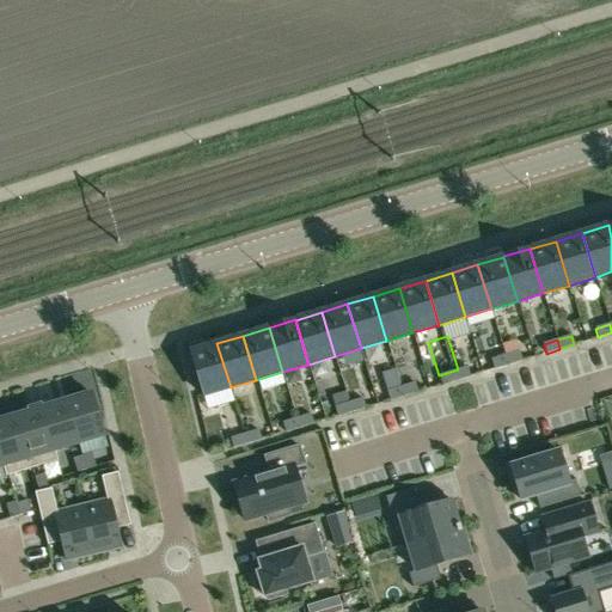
[(216,343),(190,352),(203,396),(231,387),(216,343)]
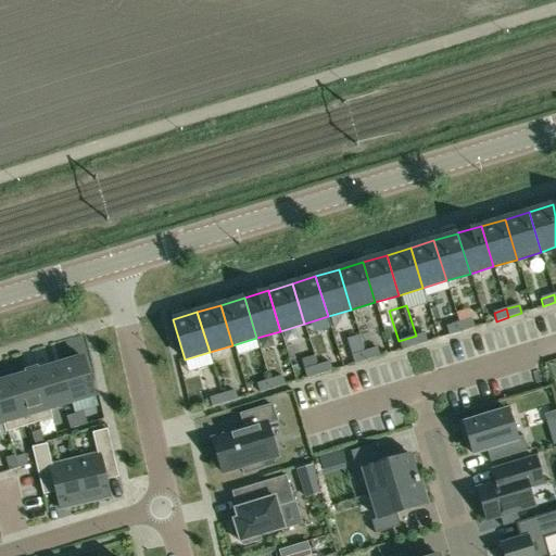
[(462,331),(475,328),(471,319),(458,324),(462,331)]
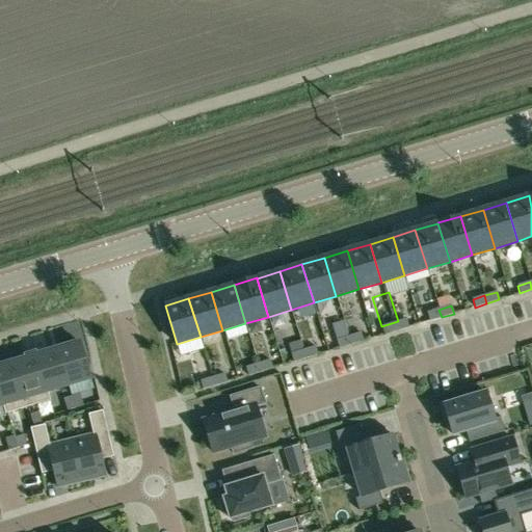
[(439,310),(427,313),(429,321),(442,317),(439,310)]
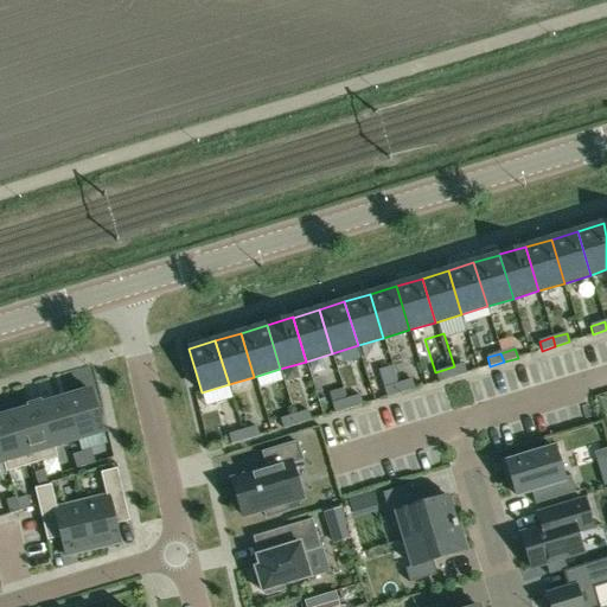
[(466,374),(464,364),(449,369),(452,377),(466,374)]
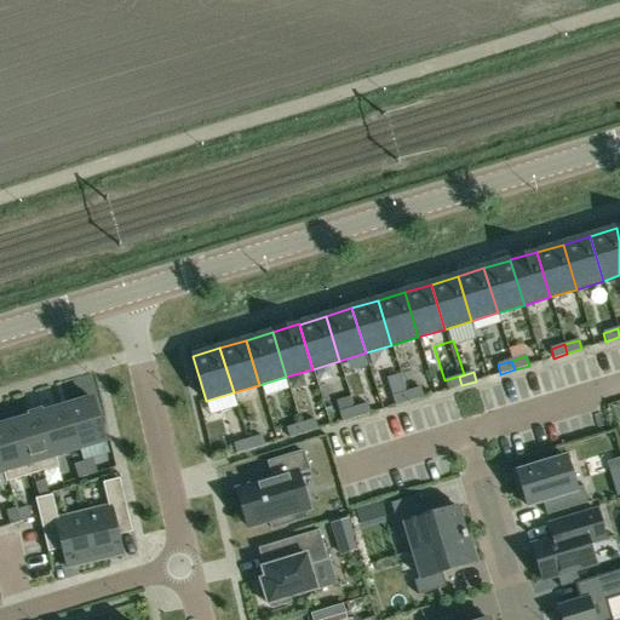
[(445,380),(448,390),(461,385),(459,377),(445,380)]
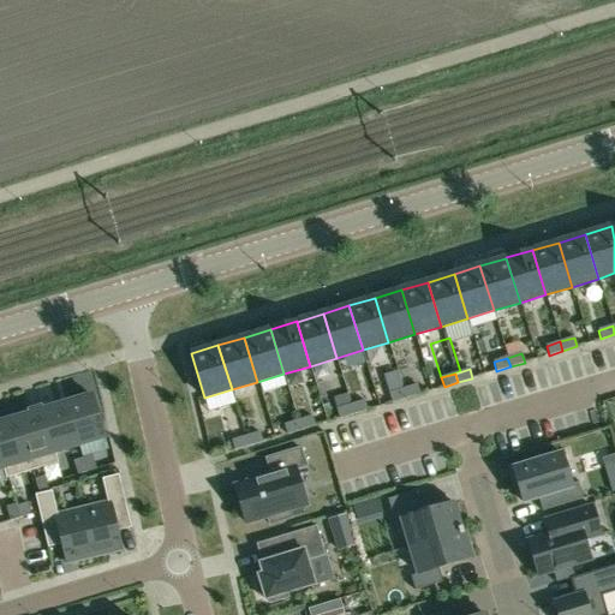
[(406,399),(419,394),(417,384),(402,389),(406,399)]
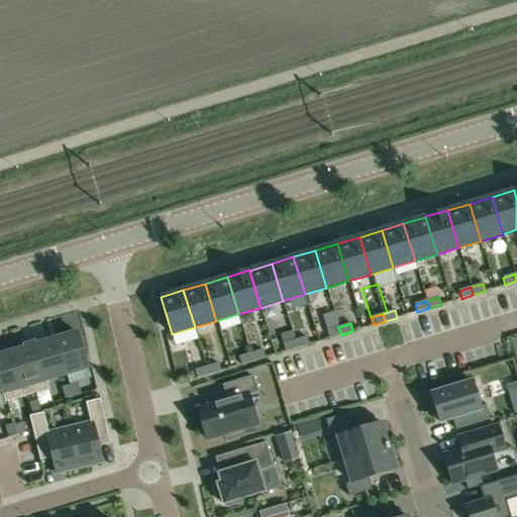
[(341,335),(338,327),(327,330),(329,338),(341,335)]
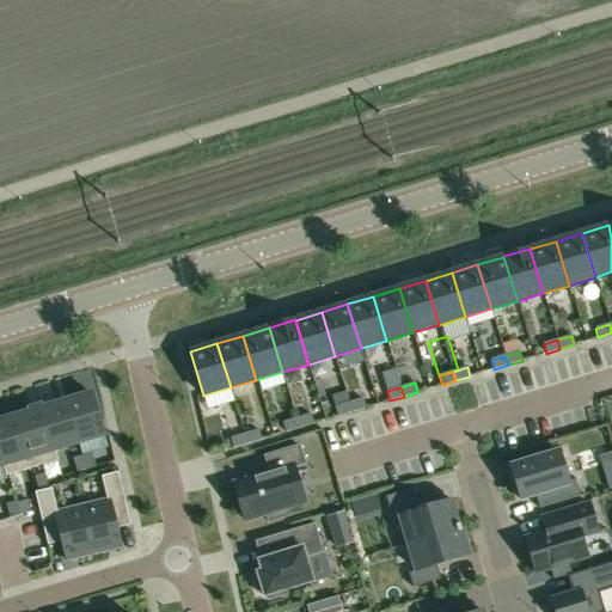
[(91,395),(66,402),(78,442),(104,435),(91,395)]
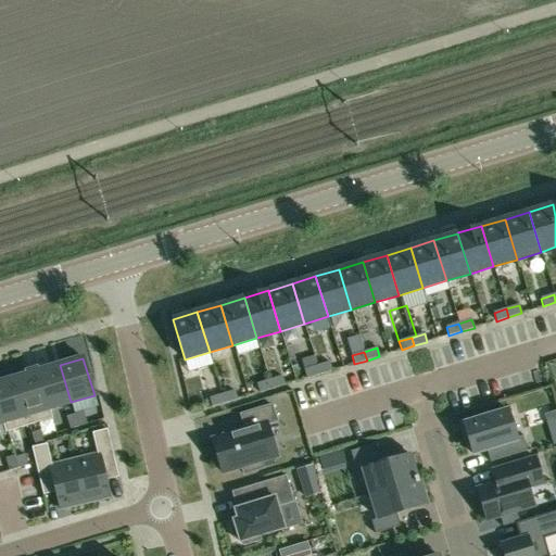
[(319,375),(331,370),(329,362),(317,366),(319,375)]
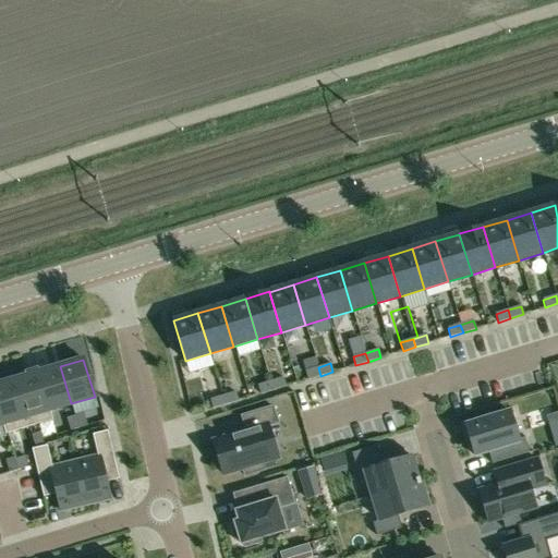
[(37,371),(36,371),(51,421),(52,420),(49,410),(71,403),(60,366),(38,373),(37,371)]
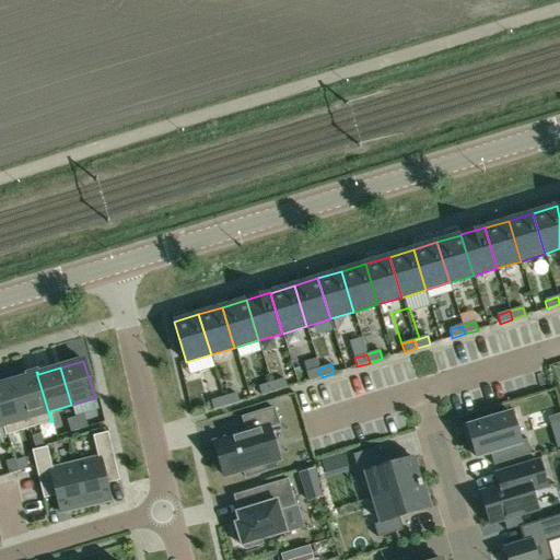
[(306,373),(308,381),(322,377),(319,369),(306,373)]
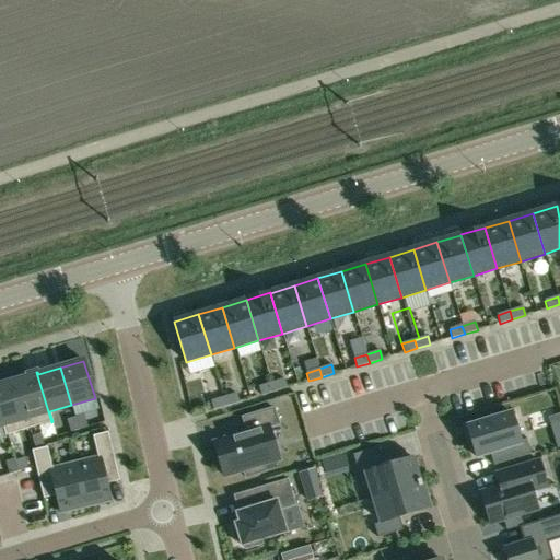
[(14,382),(30,429),(51,422),(36,372),(25,375),(26,377),(14,382)]
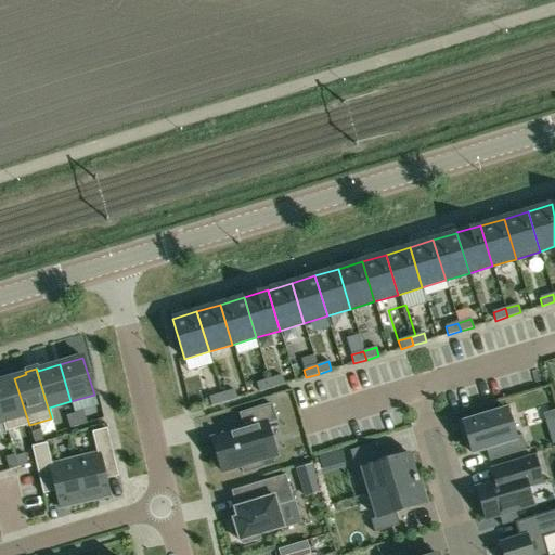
[(269,379),(271,388),(284,384),(282,376),(269,379)]
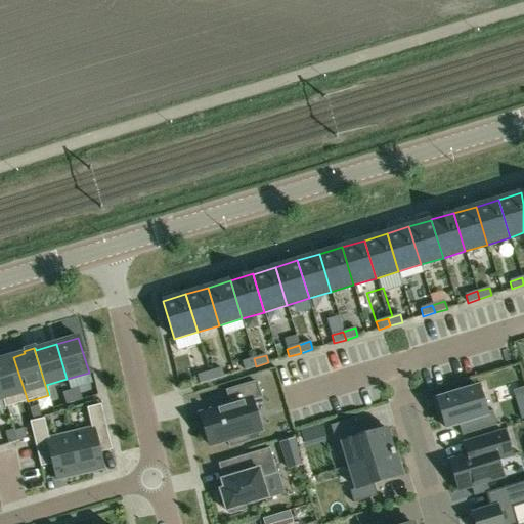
[(0,387),(6,407),(28,401),(13,357),(0,360),(0,387)]
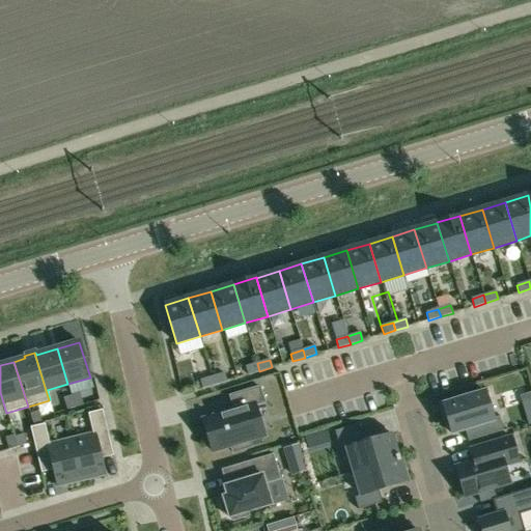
[(257,363),(245,367),(248,374),(259,371),(257,363)]
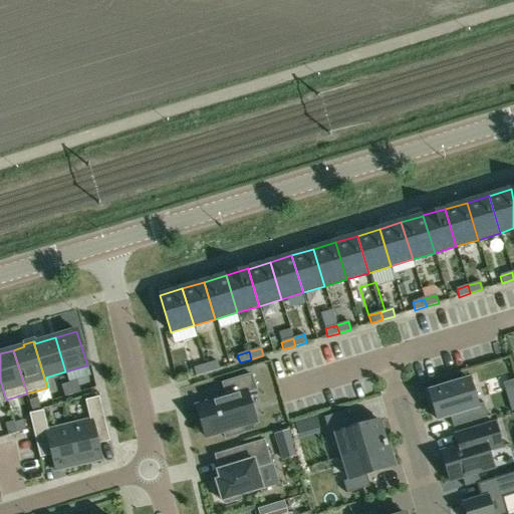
[(208,372),(219,369),(217,361),(205,364),(208,372)]
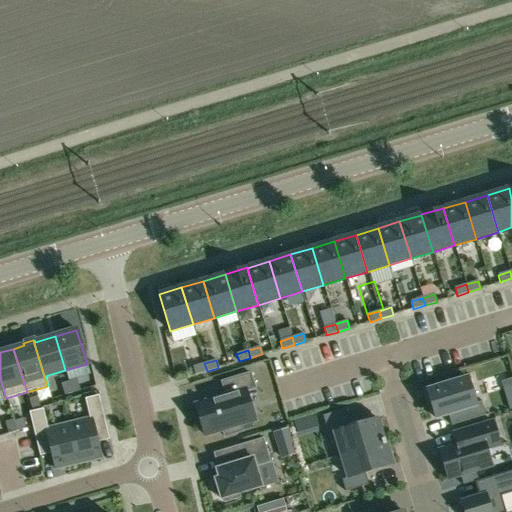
[(195,375),(207,371),(204,363),(193,367),(195,375)]
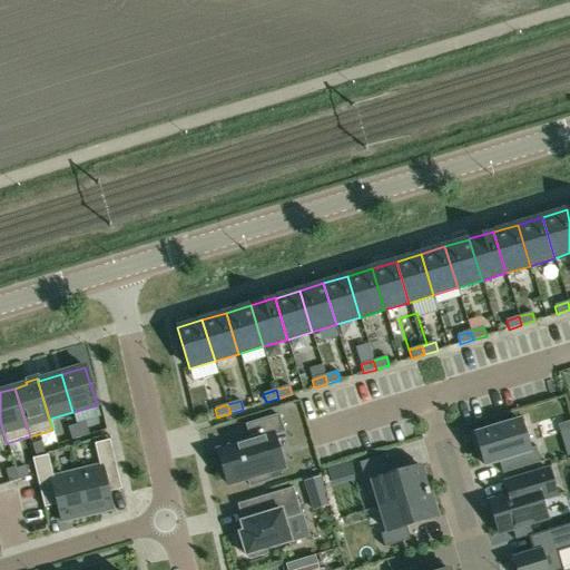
[(217,451),(227,485),(247,479),(249,487),(269,480),(267,473),(283,468),(273,435),(283,432),(278,415),(246,425),(251,440),(217,451)]
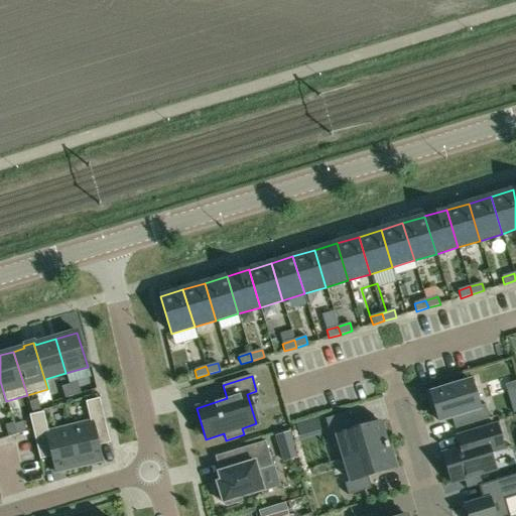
[(485,405),(479,406),(472,381),(430,393),(438,421),(452,417),(455,428),(489,418),(485,405)]
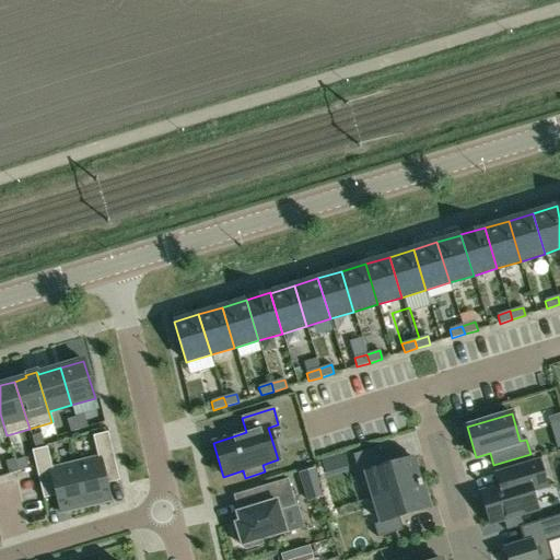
[(83,415),(76,417),(79,430),(88,427),(83,415)]
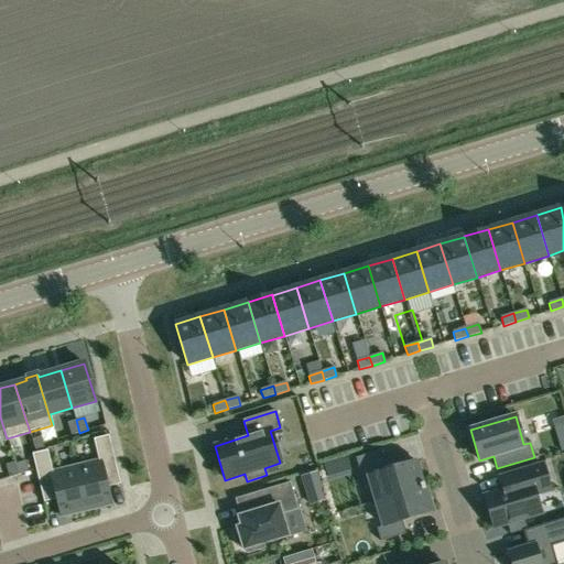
[(79,433),(76,420),(67,423),(71,435),(79,433)]
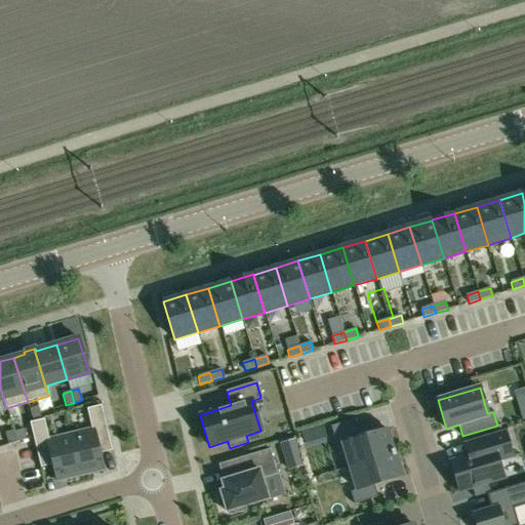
[(38,406),(29,409),(33,420),(41,418),(38,406)]
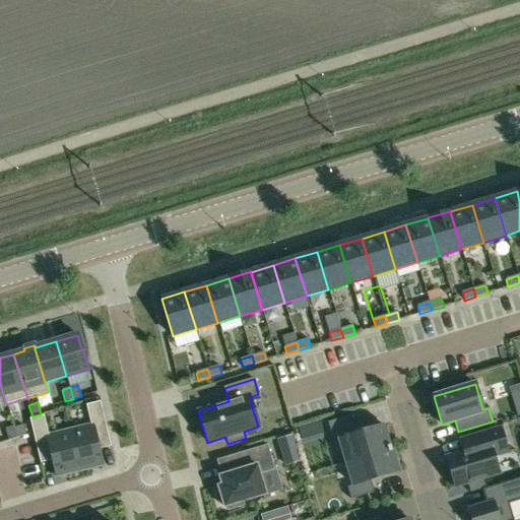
[(68,431),(78,471),(102,465),(98,450),(110,447),(99,402),(84,405),(89,426),(68,431)]
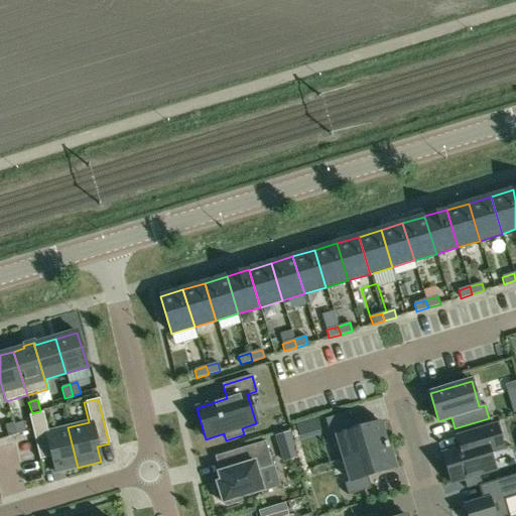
[(54,473),(78,468),(68,427),(46,432),(42,412),(28,415),(39,460),(50,458),(54,473)]
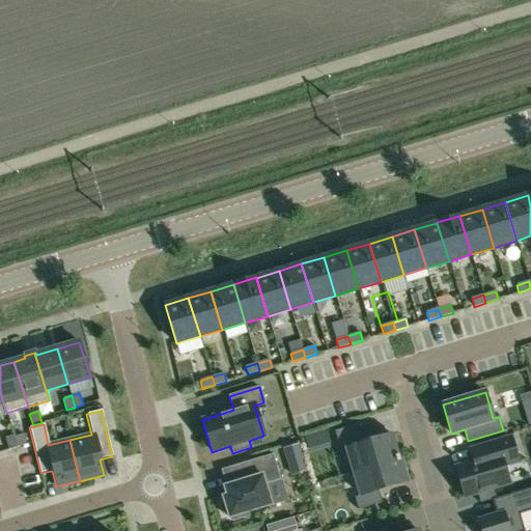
[(347,448),(354,472),(398,458),(392,435),(363,443),(358,424),(334,430),(340,450),(347,448)]
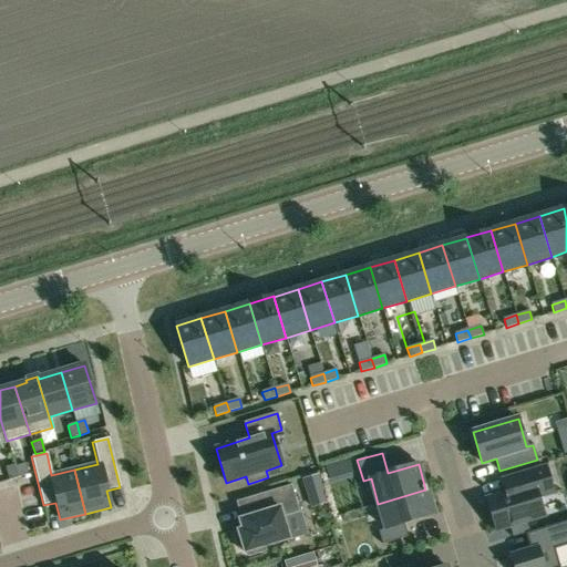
[(28,475),(24,464),(16,467),(19,477),(28,475)]
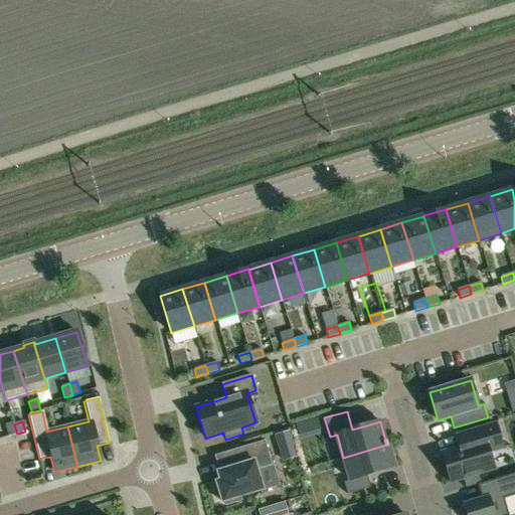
[(16,434),(12,422),(5,424),(8,437),(16,434)]
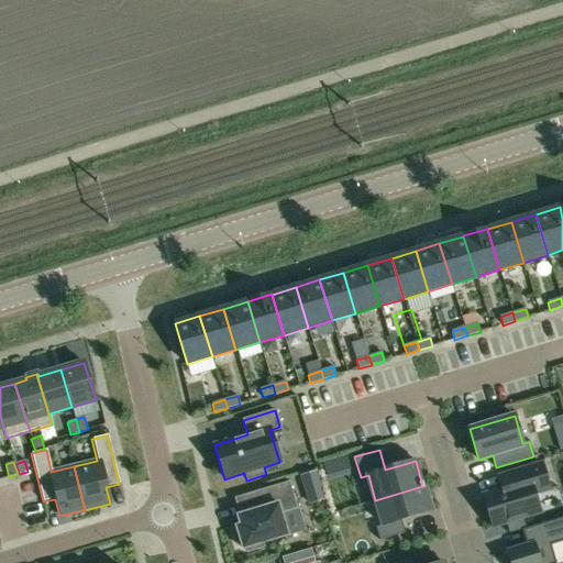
[(550,488),(542,463),(498,477),(501,490),(483,496),(492,527),(540,511),(534,493),(550,488)]
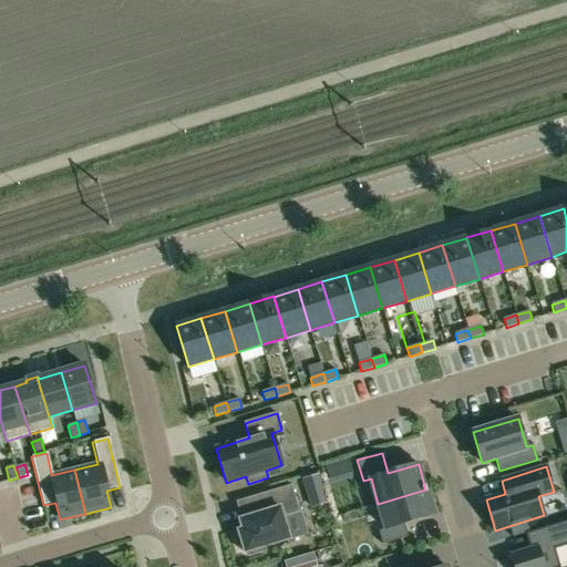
[(313,505),(326,502),(318,474),(305,477),(313,505)]
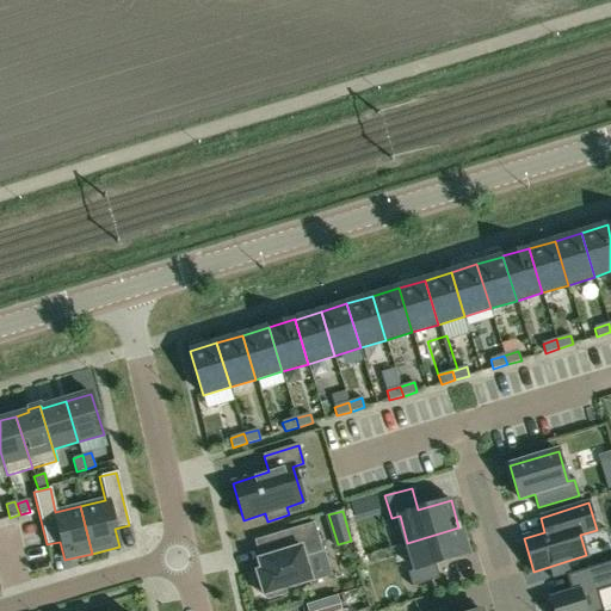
[(267,599),(287,594),(285,590),(312,581),(304,557),(322,553),(314,523),(277,534),(283,553),(258,560),(261,571),(257,572),(258,576),(253,578),(258,592),(263,591),(264,596),(266,594),(267,599)]
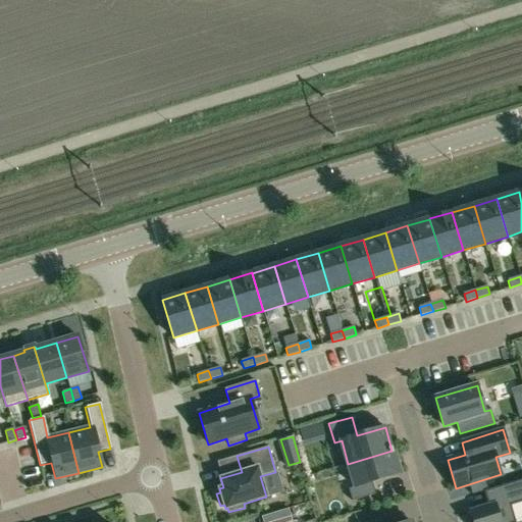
[(399,474),(392,451),(348,464),(355,486),(348,488),(352,501),(375,493),(371,482),(399,474)]
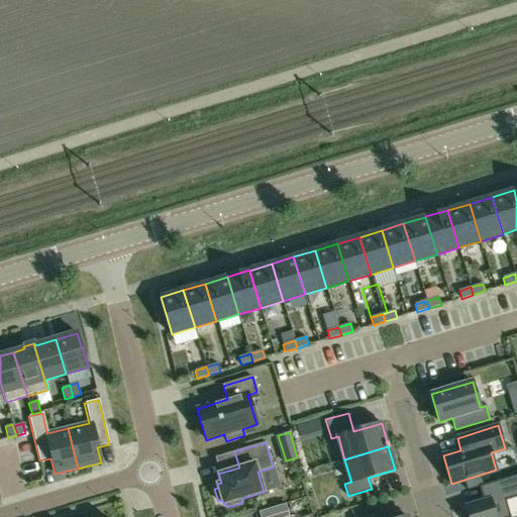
[(464,506),(468,516),(510,516),(506,501),(516,497),(516,475),(479,487),(483,500),(464,506)]
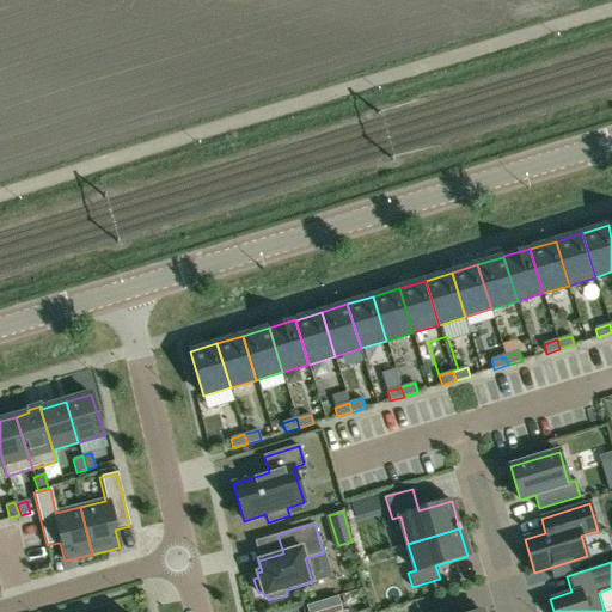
All buildings are outlined.
